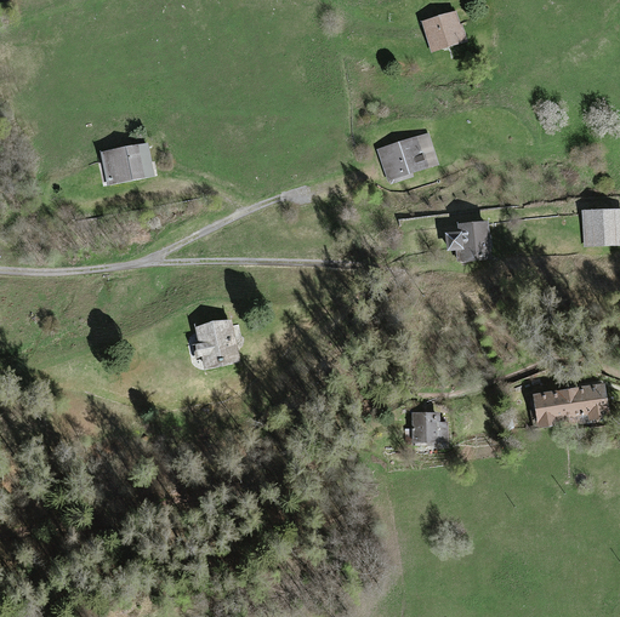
[(456,10),(420,21),(430,51),(466,40),(456,10)]
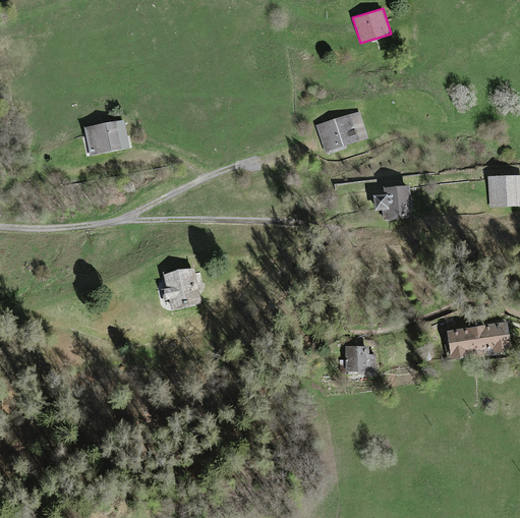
[(359,110),(315,124),(325,152),(367,137),(359,110)]
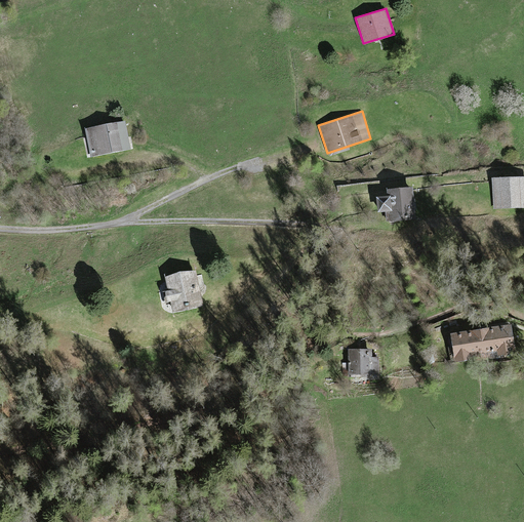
[(124,120),(84,129),(90,156),(130,148),(124,120)]
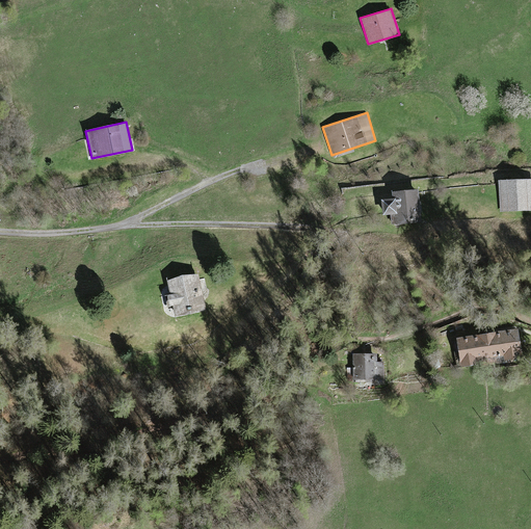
[(530,178),(499,180),(500,211),(530,209),(530,178)]
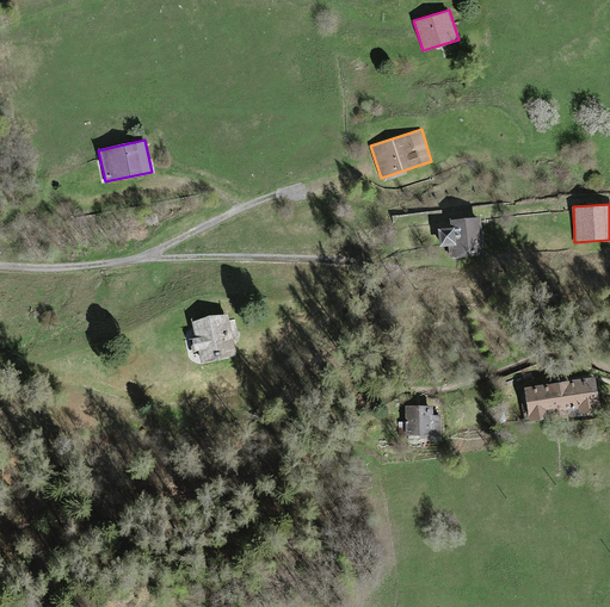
[(451,227),(437,229),(439,246),(454,243),(455,258),(484,254),(479,216),(450,221),(451,227)]
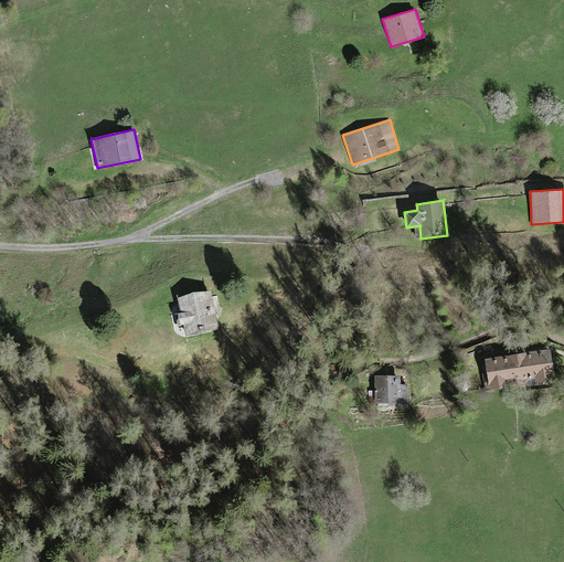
[(211,289),(177,298),(185,337),(220,329),(211,289)]
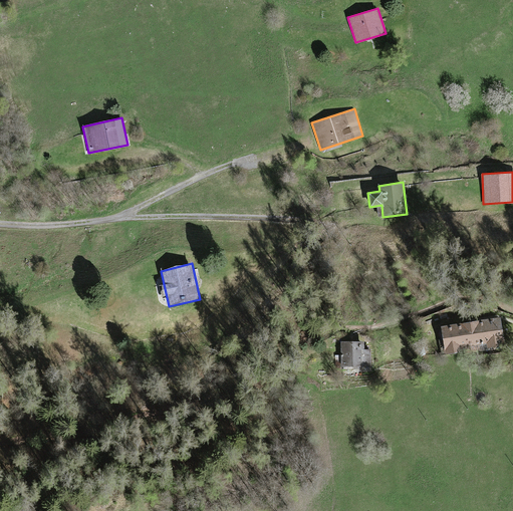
[(498,315),(439,325),(444,353),(472,349),(503,344),(498,315)]
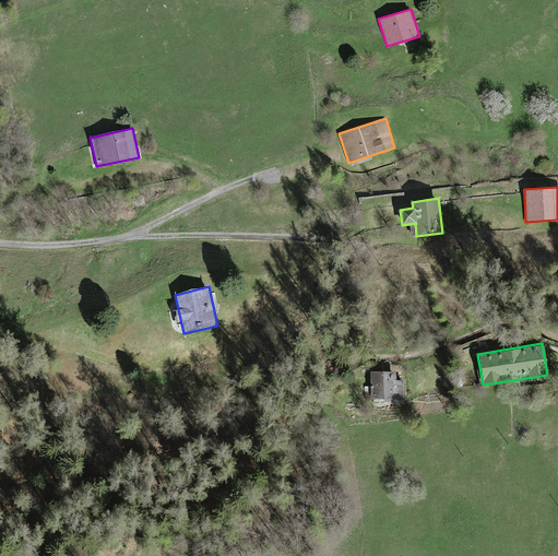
[(401,370),(370,371),(370,398),(401,397),(401,370)]
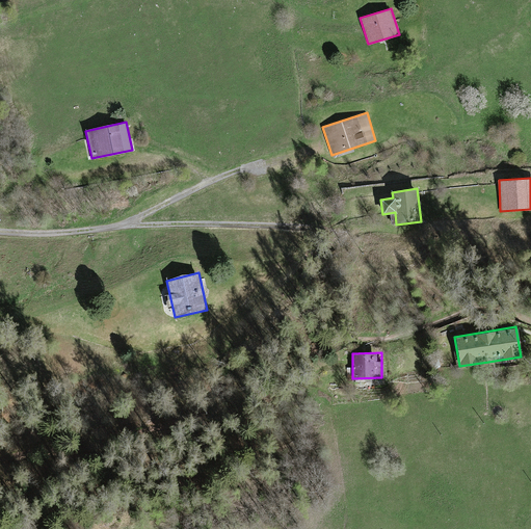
All buildings are outlined.
